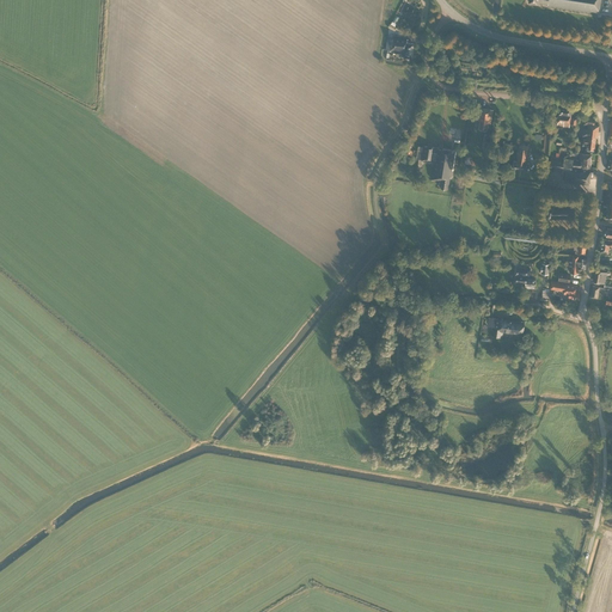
[(601,0),(530,0),(530,1),(538,2),(538,1),(548,2),(548,6),(599,14),(601,0)]
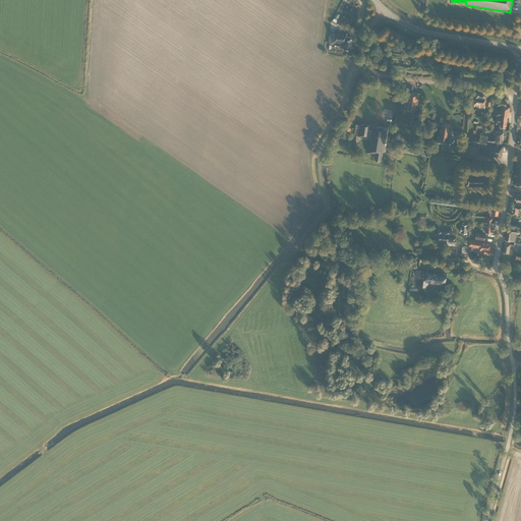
[(347,32),(335,30),(335,31),(331,30),(329,42),(331,42),(330,45),(337,46),(337,45),(343,46),(343,48),(351,49),(352,37),(346,36),(347,32)]
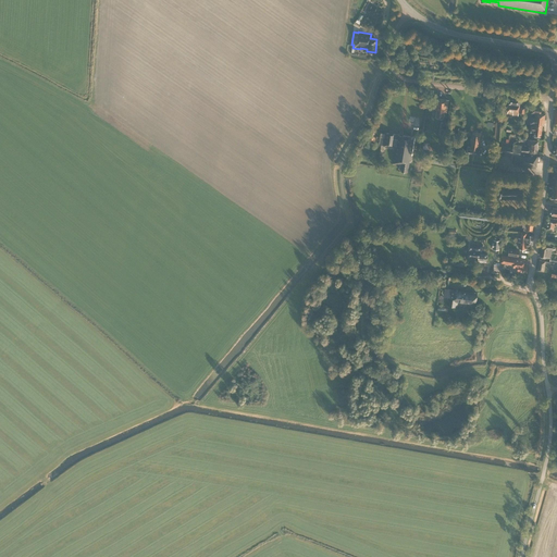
[(520,98),(509,97),(507,113),(518,115),(519,113),(524,113),(525,108),(521,107),(521,108),(519,107),(520,98)]
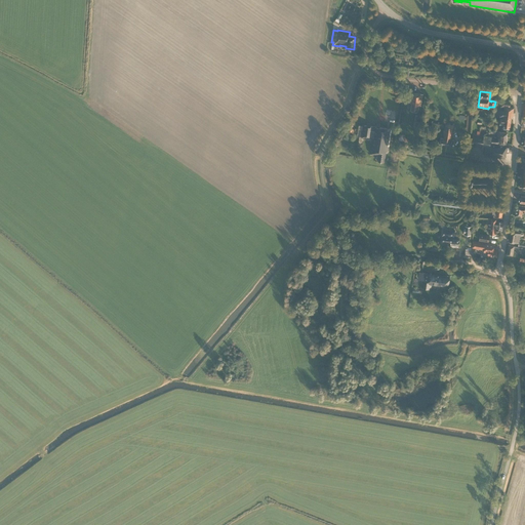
[(422,93),(411,92),(410,99),(411,99),(411,104),(412,104),(411,110),(417,112),(418,107),(420,107),(422,93)]
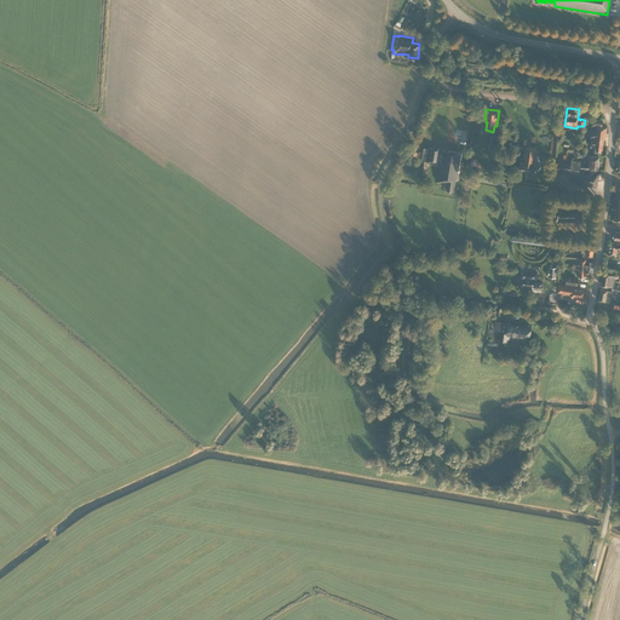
[(603,119),(593,118),(592,125),(596,126),(596,131),(591,130),(591,137),(595,138),(595,141),(592,139),(591,145),(596,145),(595,151),(603,153),(604,138),(606,138),(607,126),(602,126),(603,119)]
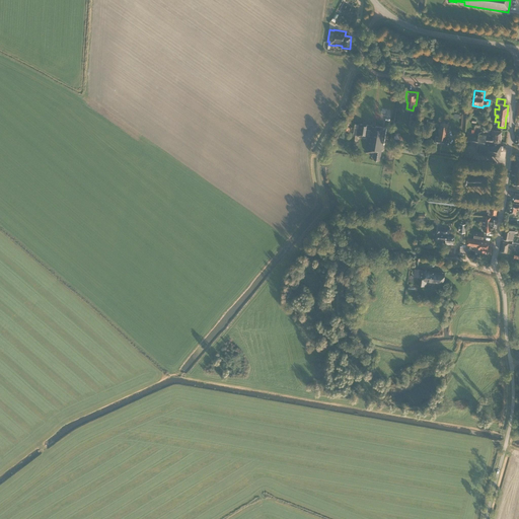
[(387,128),(360,123),(358,135),(369,137),(367,152),(374,153),(373,159),(380,160),(381,150),(383,150),(384,144),(384,145),(387,128)]
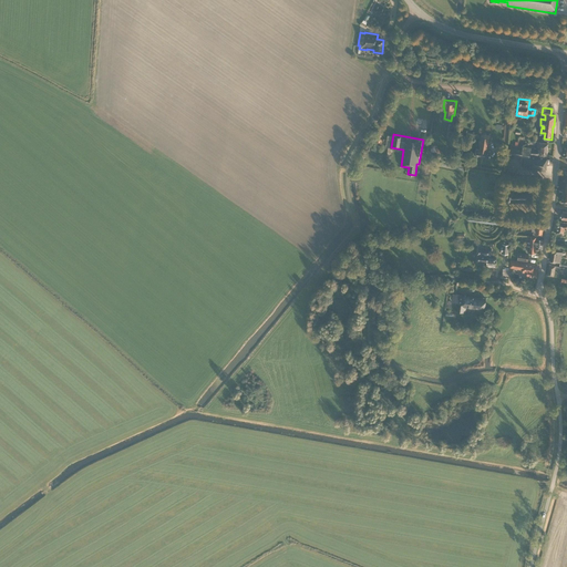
[(491,135),(481,134),(478,148),(476,148),(475,155),(490,157),(491,151),(488,151),(491,135)]
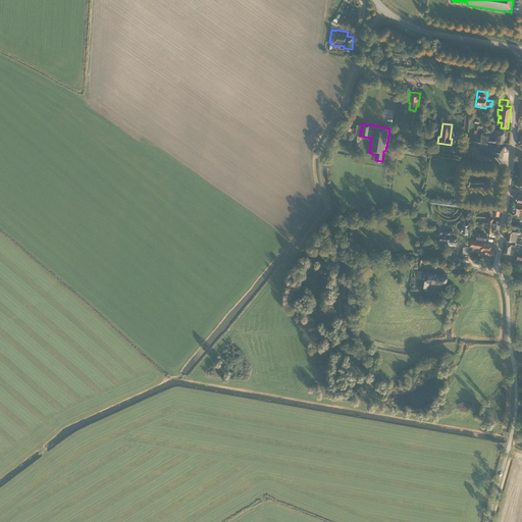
[(489,136),(477,135),(478,131),(474,131),(474,134),(470,134),(470,137),(469,143),(483,145),(482,154),(487,155),(487,156),(503,157),(504,145),(498,144),(498,142),(504,143),(505,132),(494,131),(494,137),(489,136)]
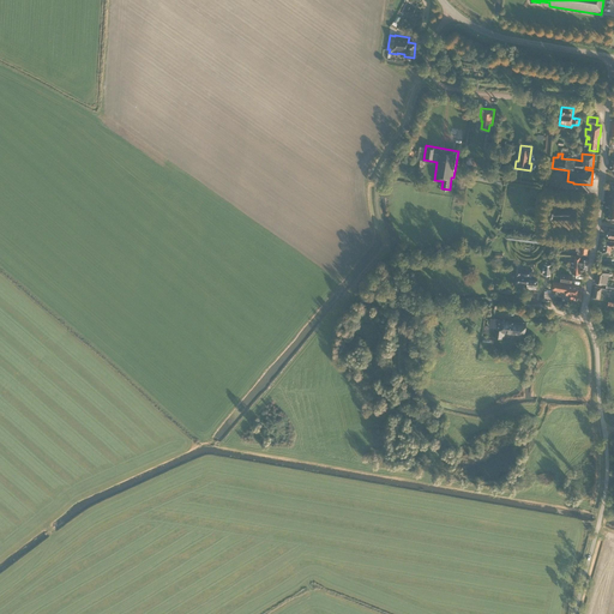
[(577,217),(576,205),(549,205),(549,217),(577,217)]
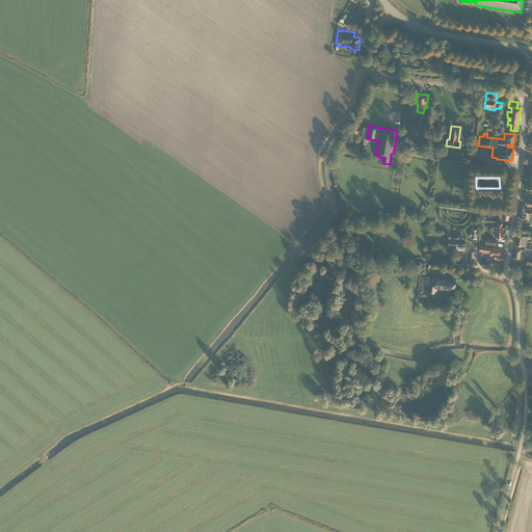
[(531,209),(524,208),(522,218),(529,219),(529,218),(531,218),(531,209)]
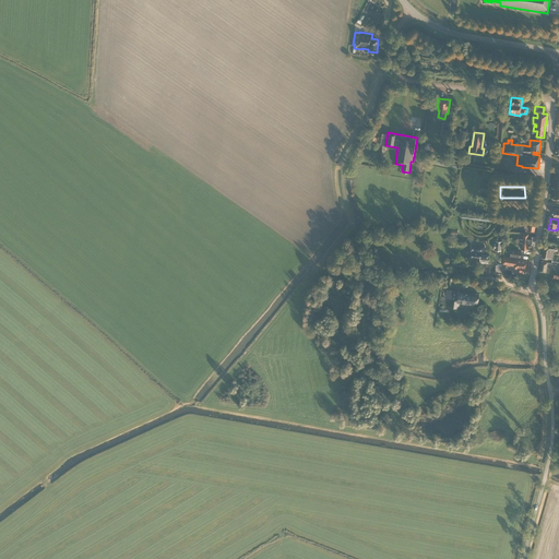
[(535,223),(525,223),(525,227),(528,228),(528,232),(535,233),(535,223)]
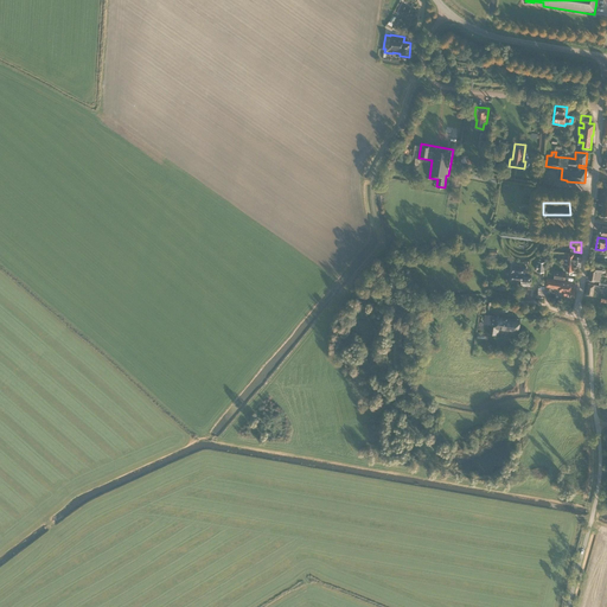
[(582,253),(568,253),(568,260),(566,259),(566,263),(567,263),(567,270),(574,272),(574,266),(581,267),(582,253)]
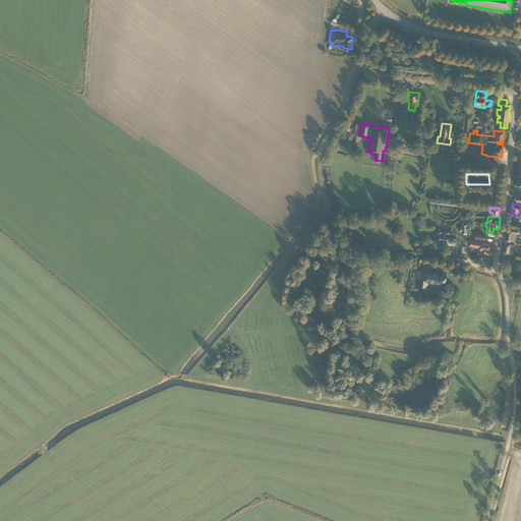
[(457,233),(451,233),(452,228),(440,228),(440,233),(439,240),(448,240),(447,245),(456,245),(457,233)]
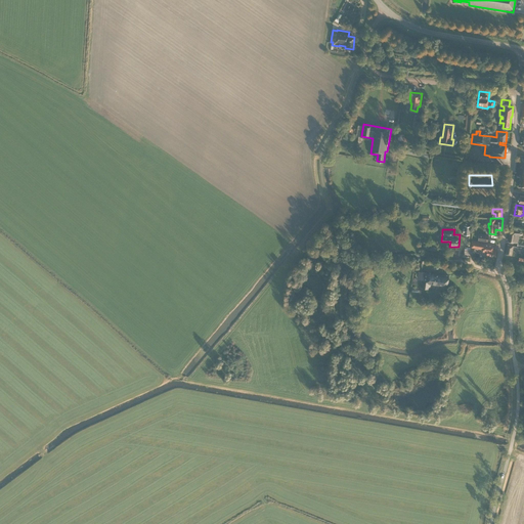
[(520,233),(510,231),(508,241),(518,243),(518,241),(519,242),(520,233)]
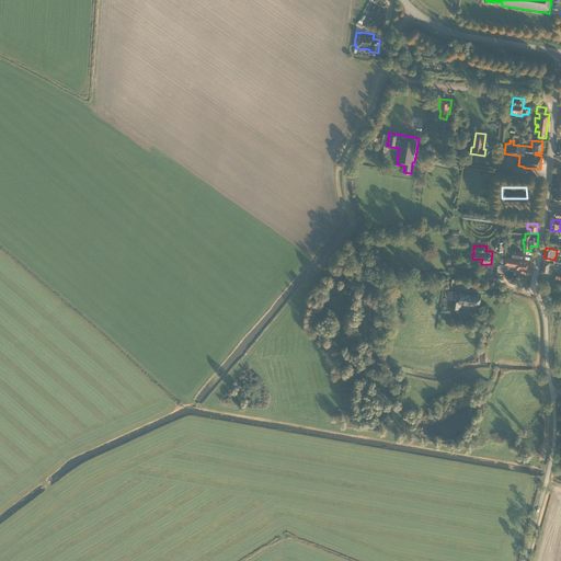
[(528,261),(505,256),(504,264),(517,266),(517,270),(522,270),(521,272),(531,275),(533,268),(527,267),(528,261)]
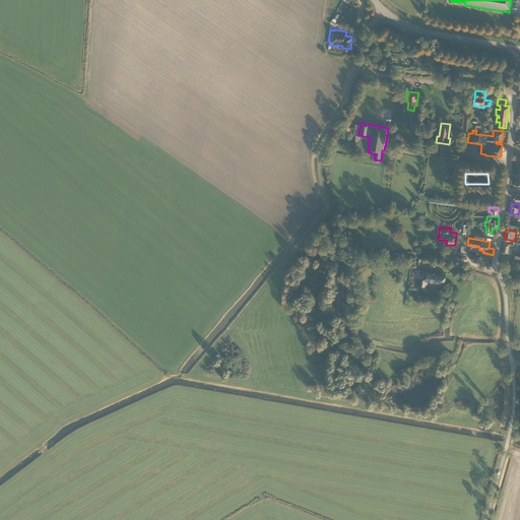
[(509,244),(504,243),(502,252),(508,253),(510,253),(511,248),(514,249),(519,250),(519,246),(509,244)]
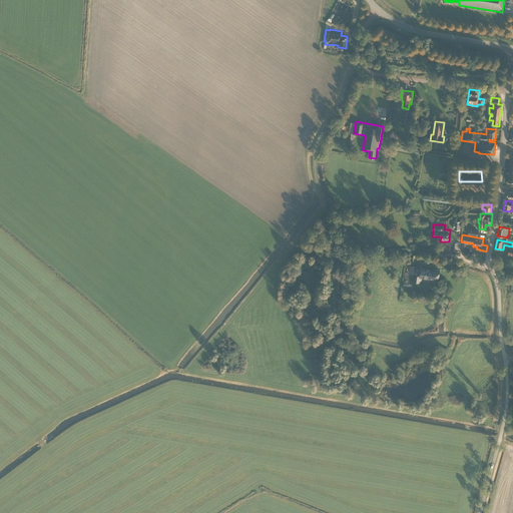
[(412,266),(410,274),(413,275),(412,281),(421,283),(422,278),(424,278),(438,280),(440,270),(434,269),(434,270),(422,268),(415,266),(412,266)]
